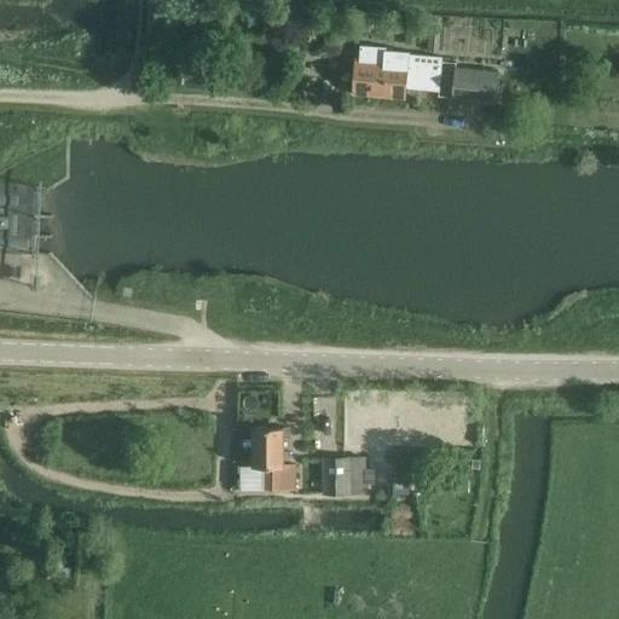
[(387,47),(360,45),(360,51),(359,59),(359,64),(356,64),(354,90),(406,94),(406,88),(441,91),(444,57),(412,55),(412,52),(387,51),(387,47)]
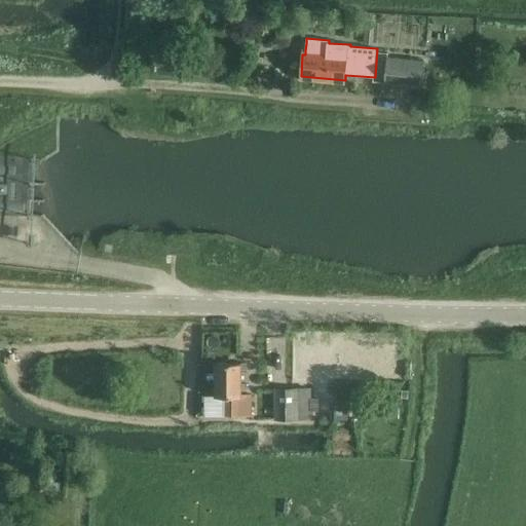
[(386,81),(424,84),(425,61),(388,58),(386,81)]
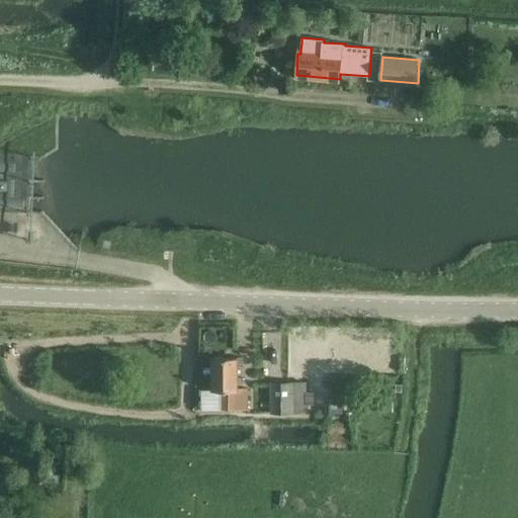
[(325,369),(324,333),(298,334),(298,369),(325,369)]
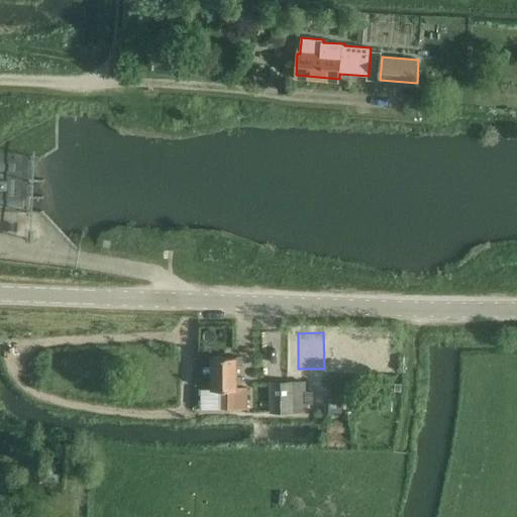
[(220,397),(220,408),(248,408),(248,387),(237,387),(237,357),(212,357),(212,389),(214,389),(214,397),(220,397)]
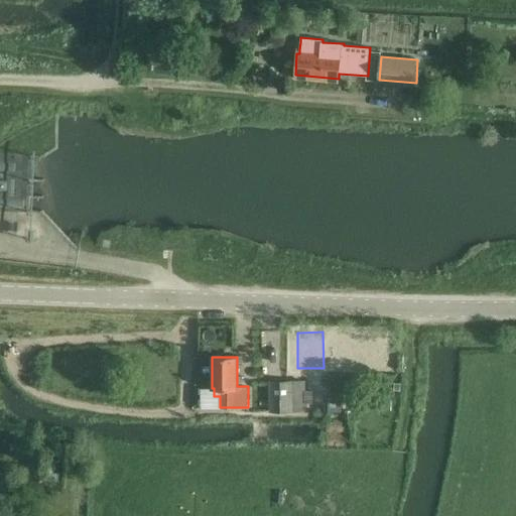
[(269,412),(305,411),(305,380),(268,381),(269,412)]
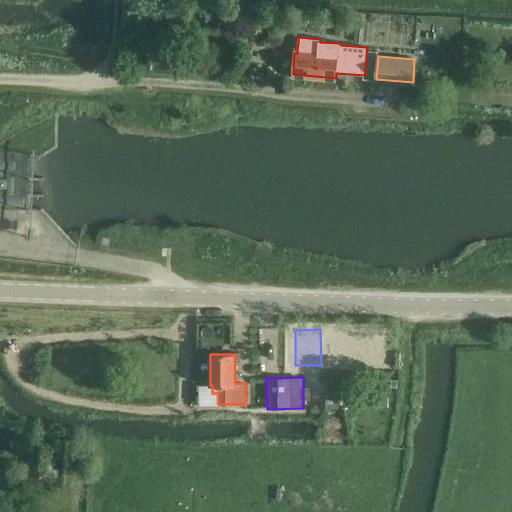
[(373,395),(372,405),(387,405),(388,395),(373,395)]
